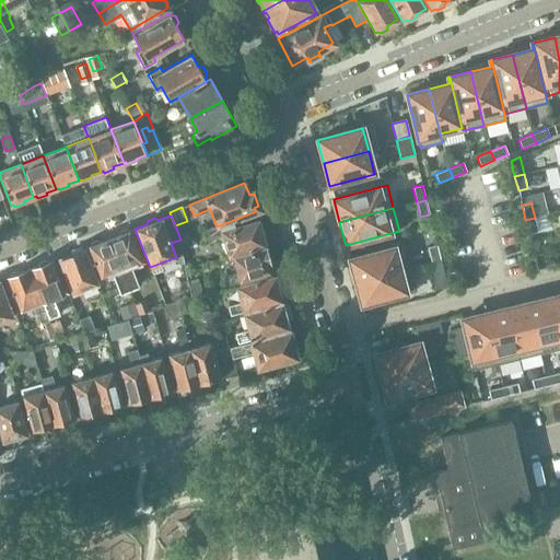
[(535,218),(525,220),(528,234),(538,232),(535,218)]
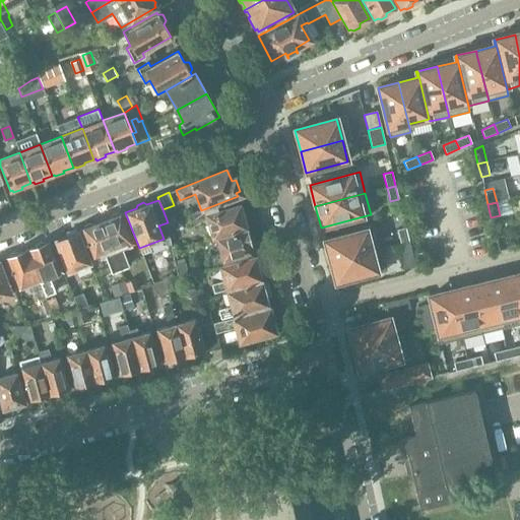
[(216,209),(215,206),(191,213),(193,220),(205,217),(211,238),(247,228),(246,225),(248,221),(247,215),(243,214),(240,203),(216,209)]
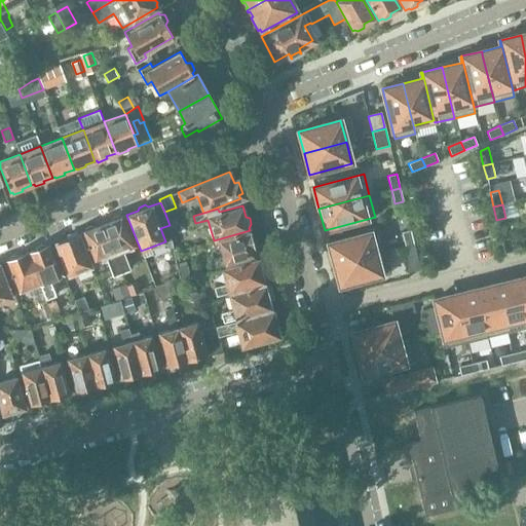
[(111,220),(103,223),(121,271),(128,268),(122,251),(136,246),(123,215),(120,217),(116,216),(112,217),(111,220)]
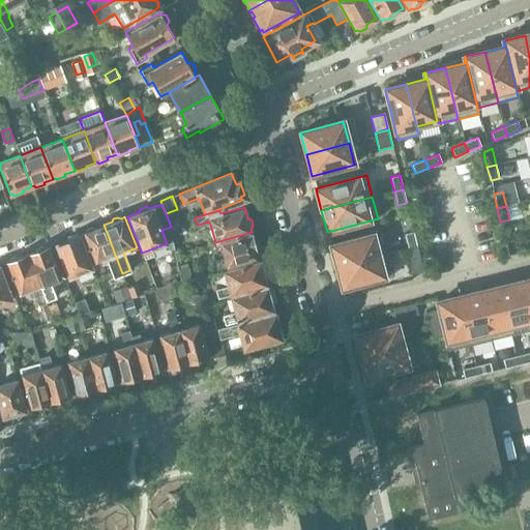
[(122,273),(104,225),(94,229),(91,228),(87,229),(85,232),(82,233),(93,264),(108,259),(114,276),(122,273)]
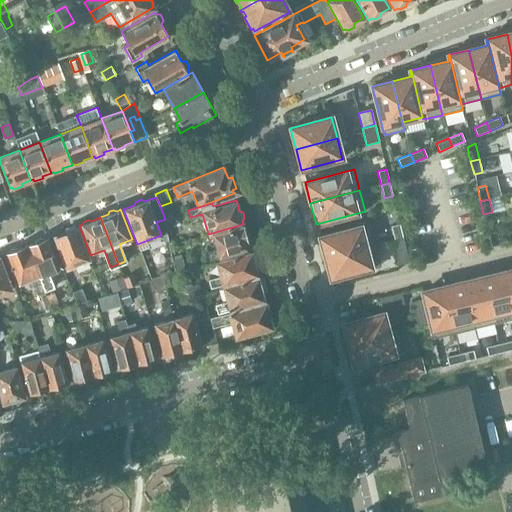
[(368,224),(319,237),(325,258),(366,247),(374,245),(368,224)]
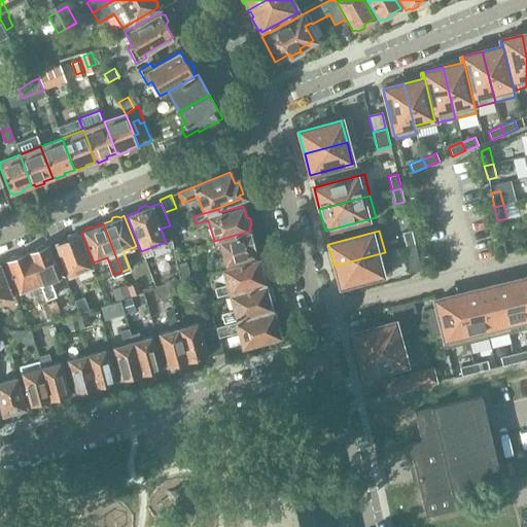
[(414,244),(411,231),(402,233),(406,246),(414,244)]
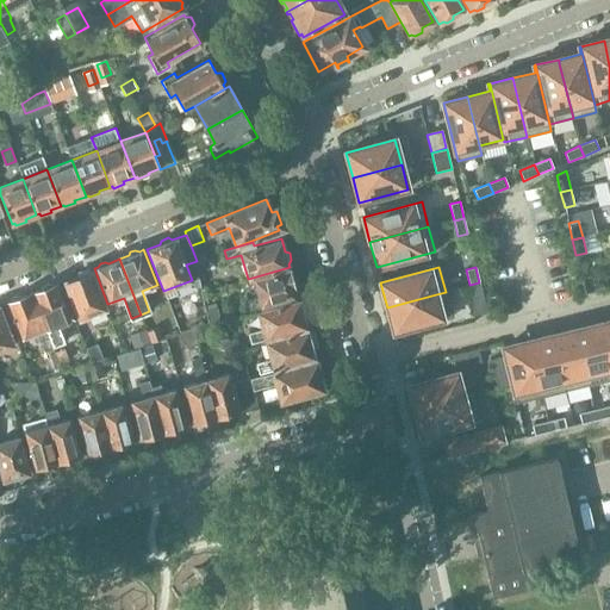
[(79,319),(105,309),(91,272),(89,272),(88,268),(76,273),(78,277),(64,281),(79,319)]
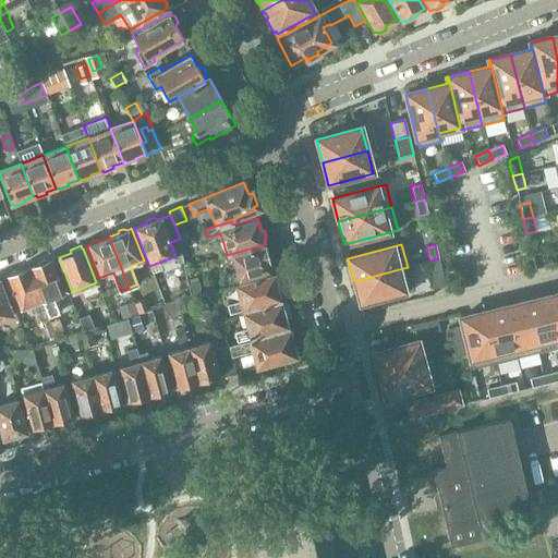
[(218,276),(221,286),(269,273),(267,265),(270,264),(269,261),(270,255),(269,251),(266,249),(265,245),(231,255),(235,271),(218,276)]
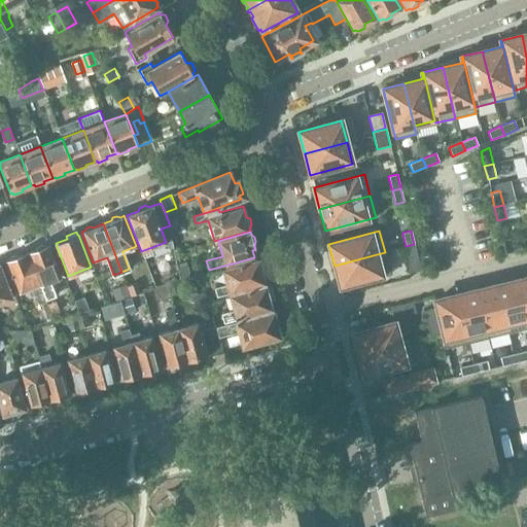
[(512,238),(502,240),(505,254),(515,252),(512,238)]
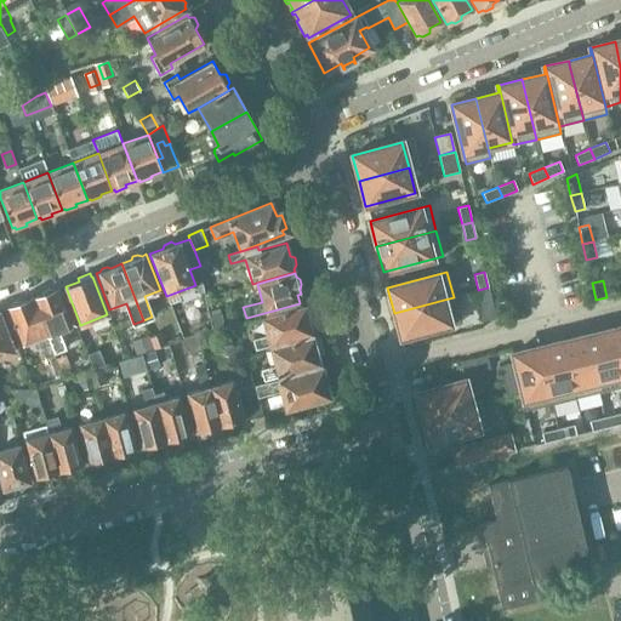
[(43,294),(32,298),(52,353),(62,349),(55,331),(72,325),(57,288),(52,290),(49,289),(44,291),(43,294)]
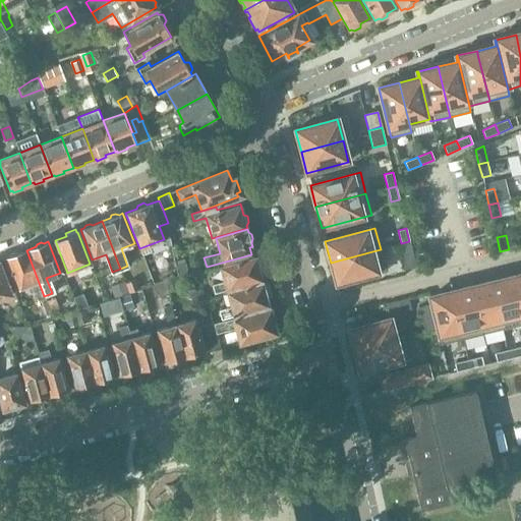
[(409,241),(401,243),(397,245),(403,270),(415,267),(409,241)]
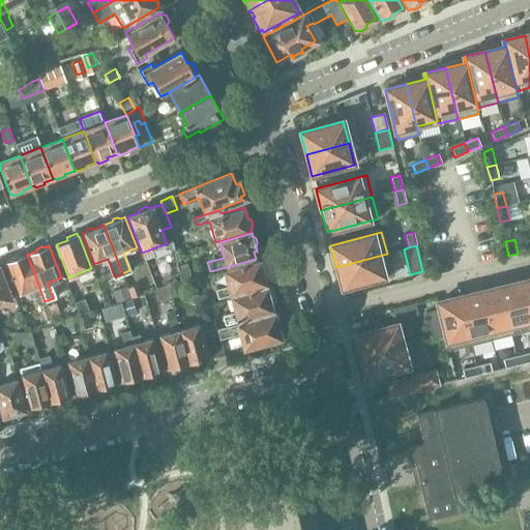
[(45,301),(27,255),(18,258),(15,257),(10,259),(8,261),(5,263),(17,294),(31,289),(46,327),(53,324),(45,301)]
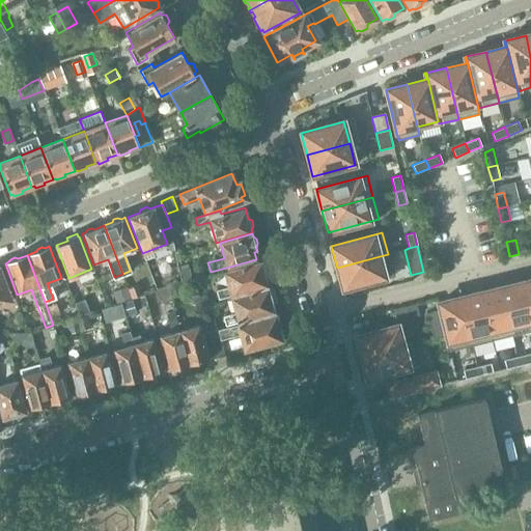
[(385,278),(380,256),(337,268),(342,289),(385,278)]
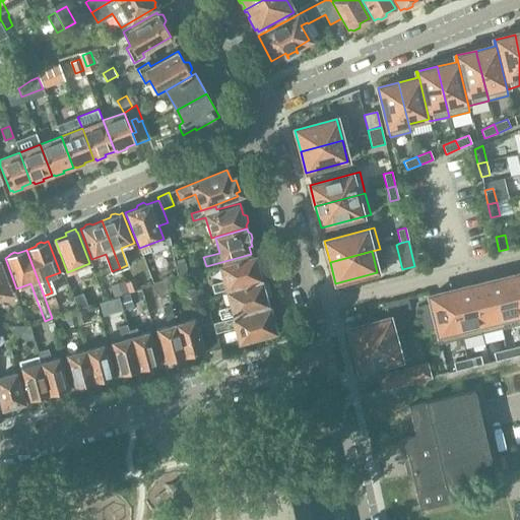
[(210,283),(213,291),(262,278),(256,256),(219,266),(223,280),(210,283)]
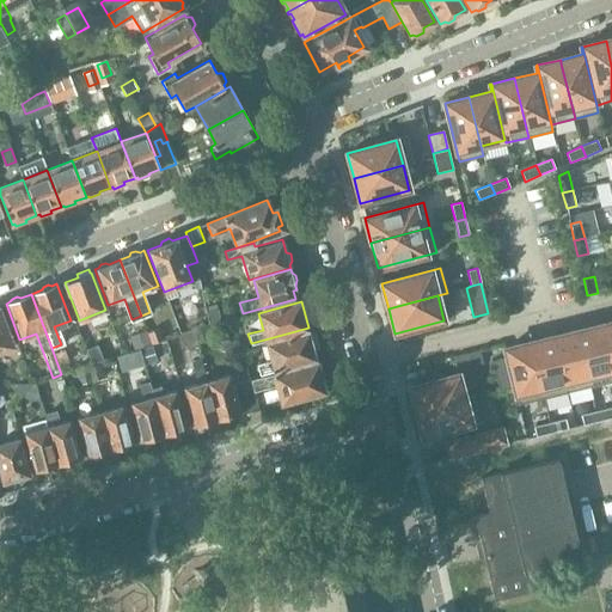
[(207,312),(210,326),(221,324),(218,310),(207,312)]
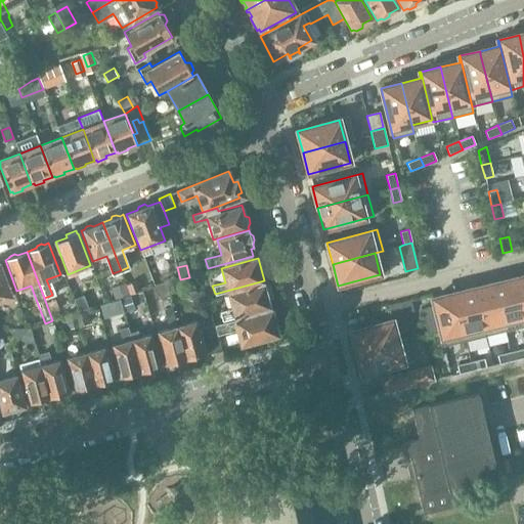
[(0,299),(11,296),(0,266),(0,299)]
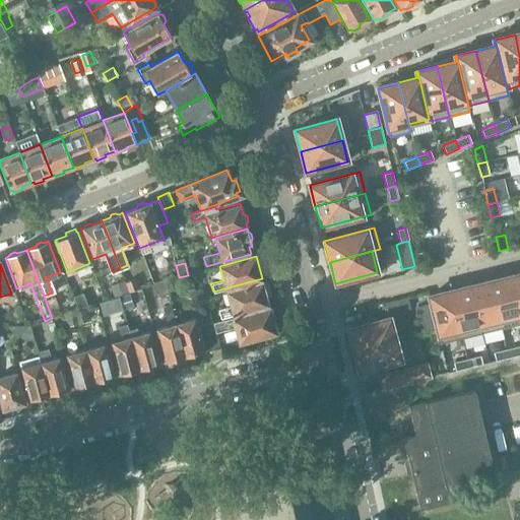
[(519,273),(510,276),(519,316),(519,273)]
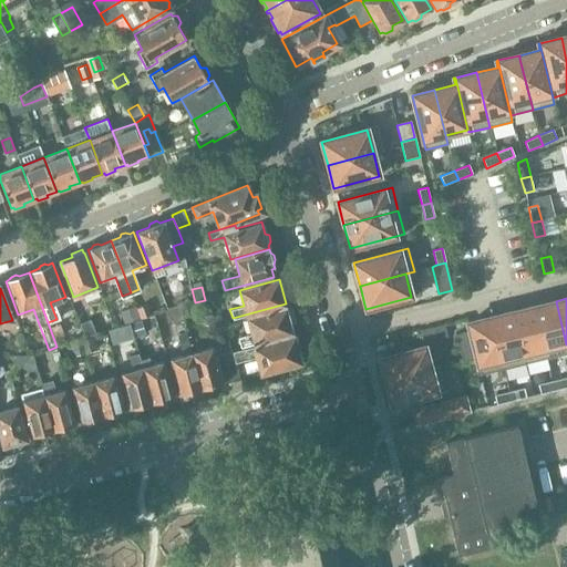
[(566,353),(566,344),(556,301),(535,307),(547,359),(566,353)]
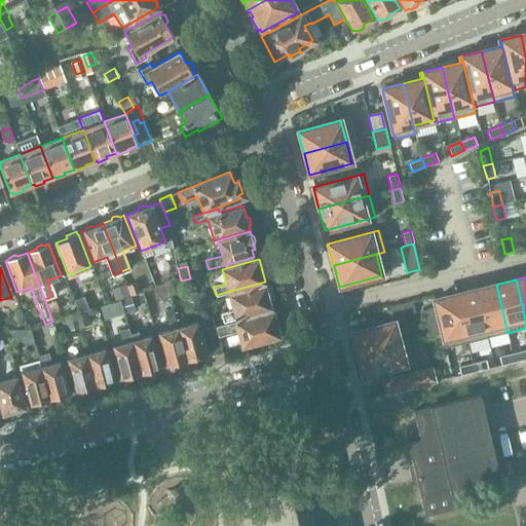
[(127,286),(130,296),(140,292),(136,283),(127,286)]
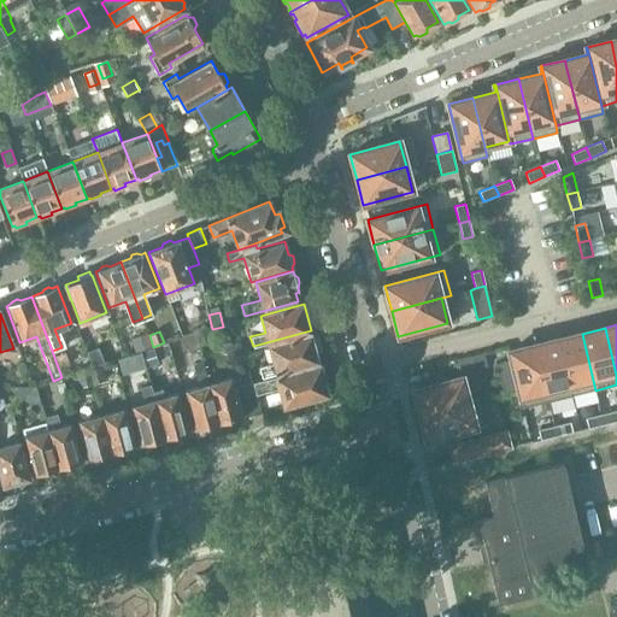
[(317,352),(312,334),(269,346),(274,363),(259,366),(262,376),(317,362),(315,353),(317,352)]
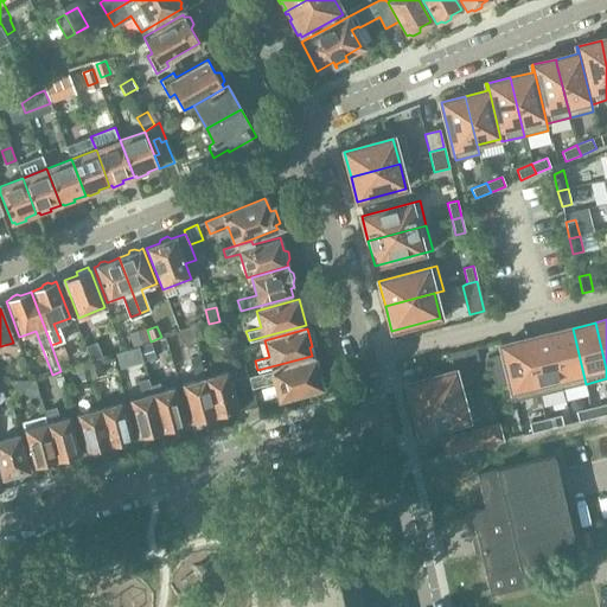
[(586,384),(573,328),(549,334),(562,390),(586,384)]
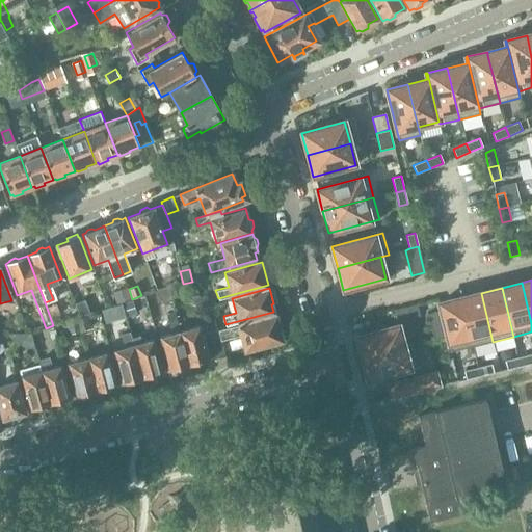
[(493,342),(481,293),(460,297),(472,346),(493,342)]
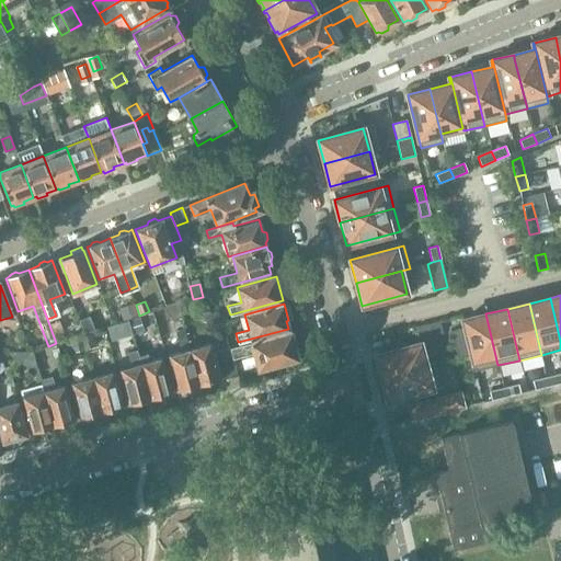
[(205,316),(207,323),(218,320),(216,312),(205,316)]
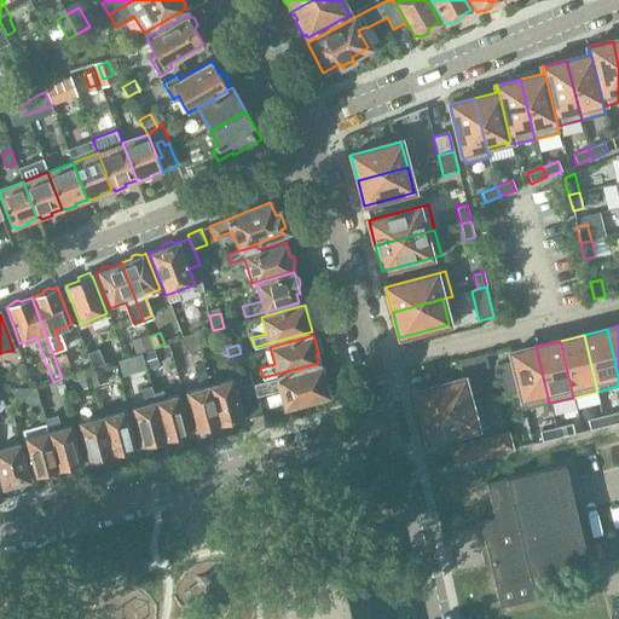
[(549,403),(536,346),(510,353),(513,362),(497,365),(504,395),(520,392),(524,410),(549,403)]
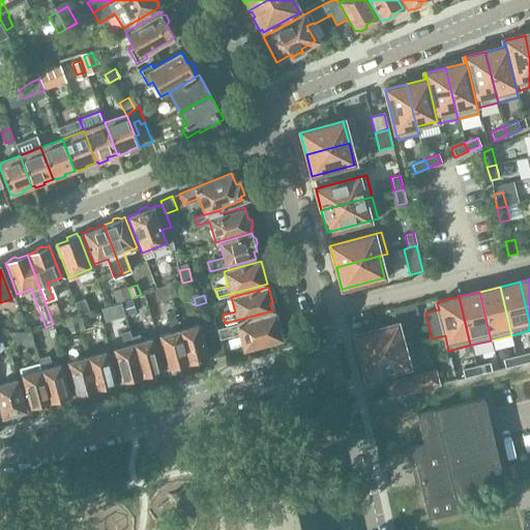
[(121,302),(125,315),(136,312),(131,299),(121,302)]
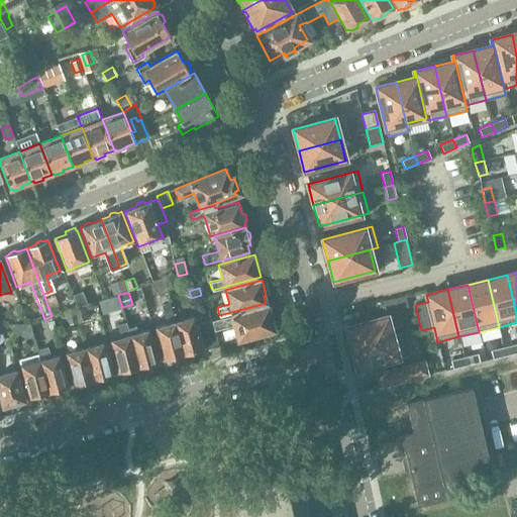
[(107,298),(111,310),(120,307),(117,295),(107,298)]
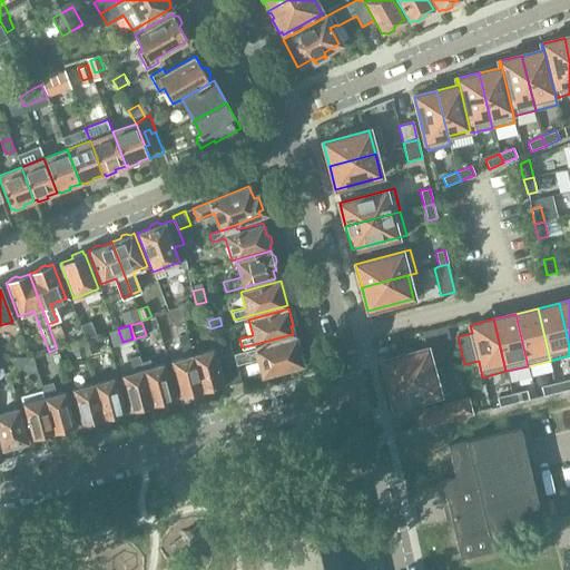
[(70,333),(74,343),(80,341),(85,340),(81,330),(70,333)]
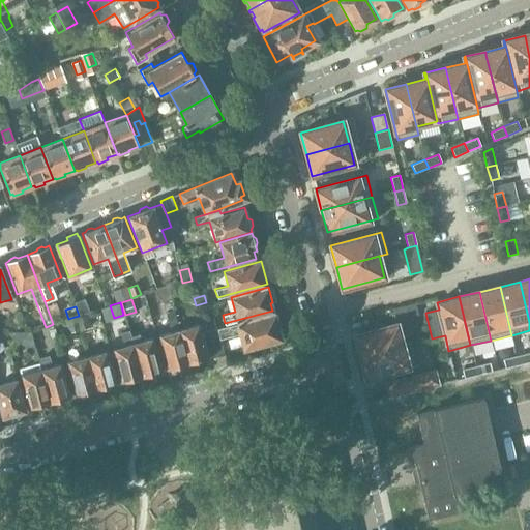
[(404,306),(393,308),(395,320),(407,317),(404,306)]
